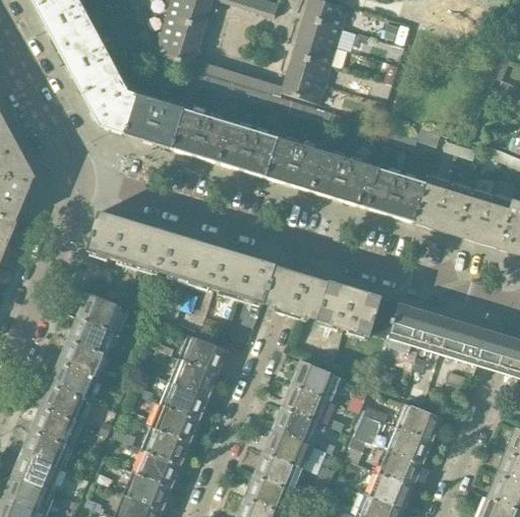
[(46,0),(36,6),(59,50),(96,30),(78,0),(46,0)]
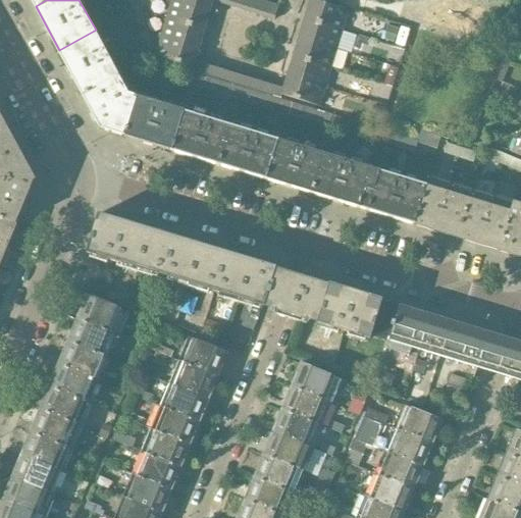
[(210,7),(187,0),(172,0),(167,15),(204,27),(210,7)]
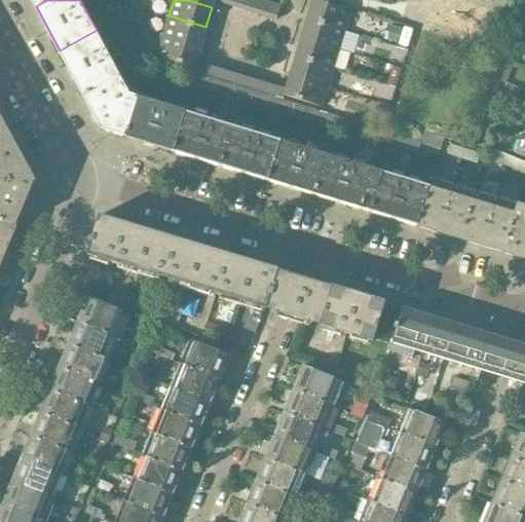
[(280,3),(270,0),(224,0),(276,16),(280,3)]
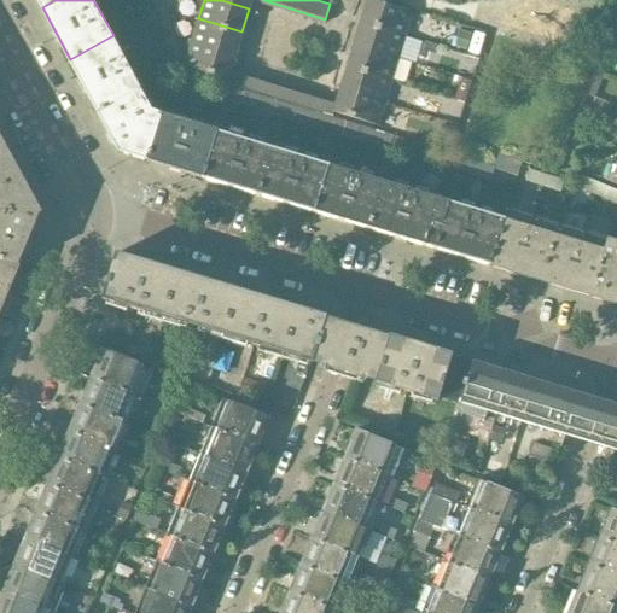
[(406,31),(412,9),(384,0),(367,0),(361,18),(406,31)]
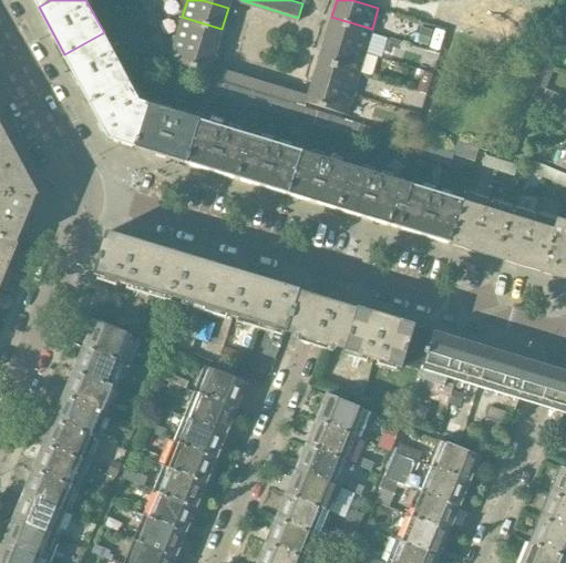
[(222,29),(182,17),(175,39),(215,50),(222,29)]
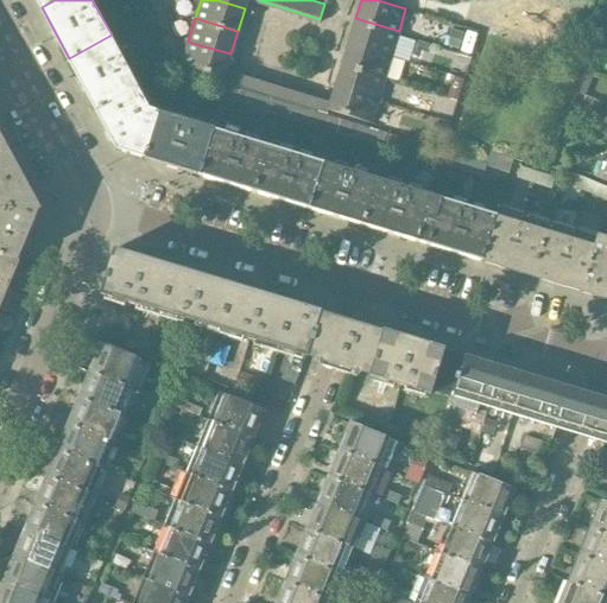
[(355,18),(349,40),(392,54),(399,31),(355,18)]
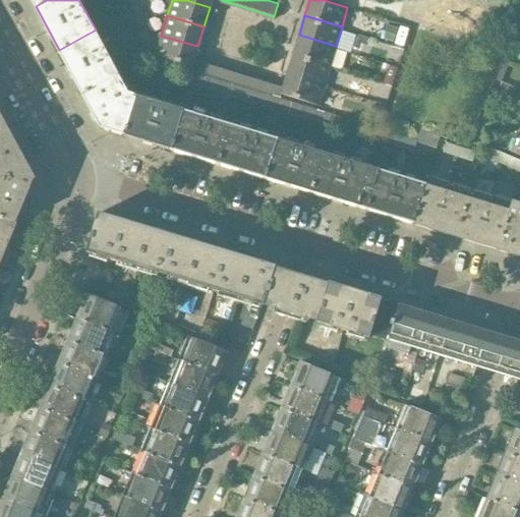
[(517,40),(519,33),(519,19),(517,18),(510,37),(517,40)]
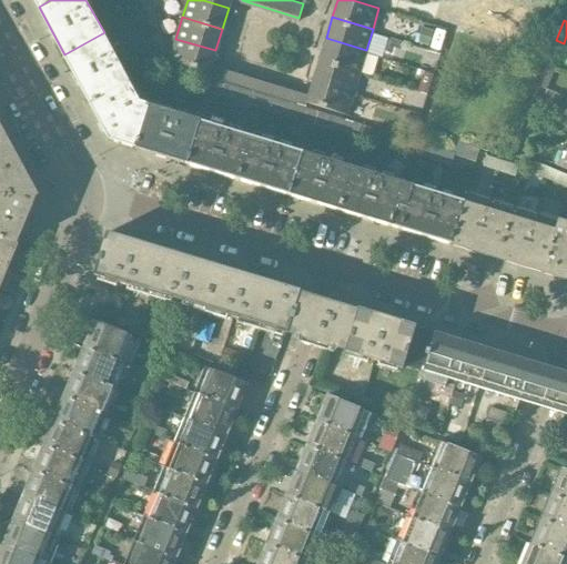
[(427,46),(441,50),(448,27),(435,22),(434,27),(419,23),(414,39),(427,43),(427,46)]
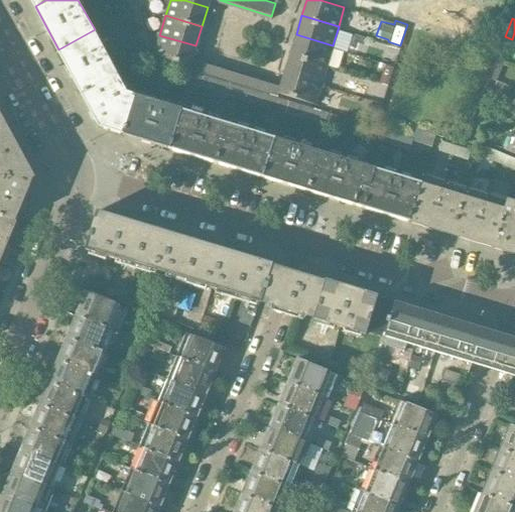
[(95,29),(58,49),(82,93),(117,73),(95,29)]
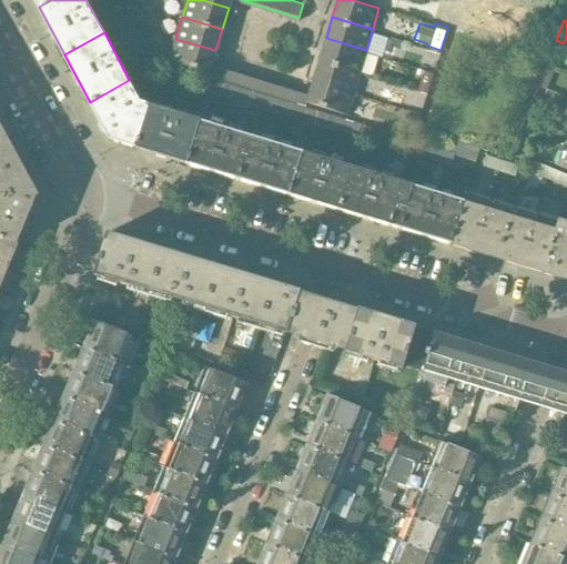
[(326,38),(320,60),(360,71),(366,50),(326,38)]
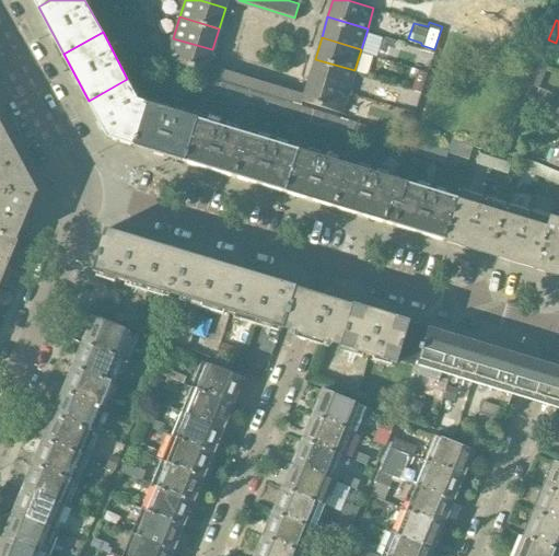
[(212,49),(173,38),(167,57),(207,70),(210,59),(212,49)]
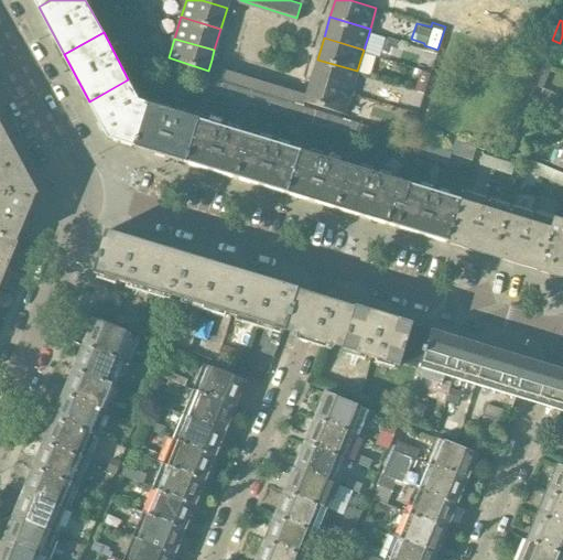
[(551,52),(547,61),(554,64),(558,54),(551,52)]
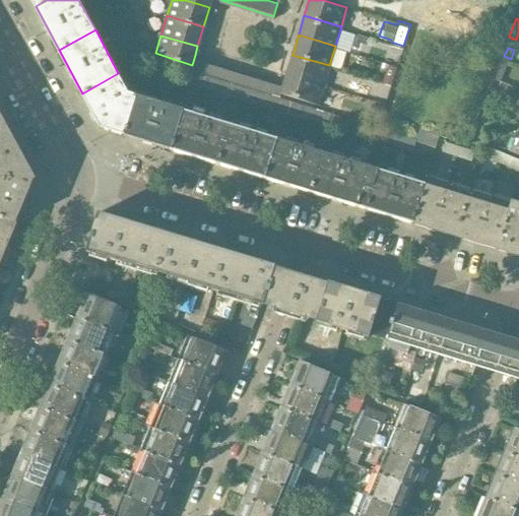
[(284,82),(202,57),(195,55),(192,65),(191,66),(199,69),(280,93),(281,91),(284,82)]
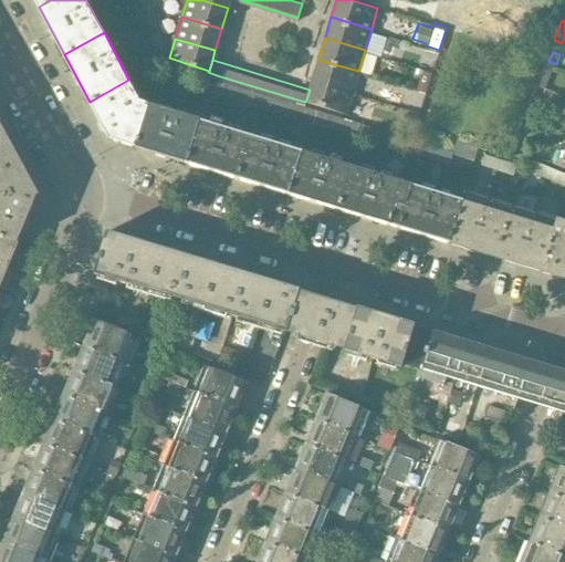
[(318,60),(312,81),(352,92),(358,71),(318,60)]
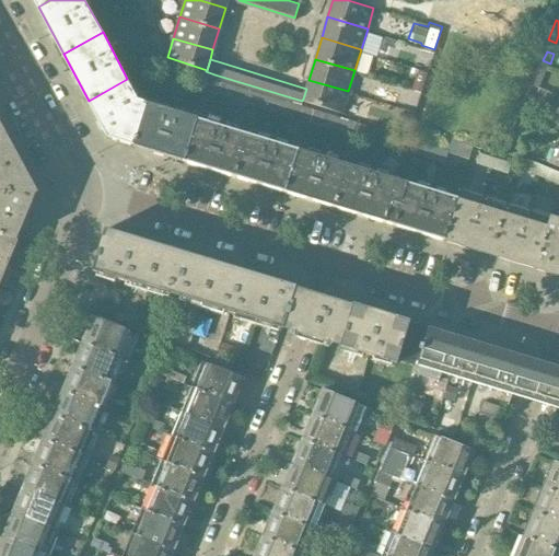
[(538,84),(547,64),(539,60),(531,81),(538,84)]
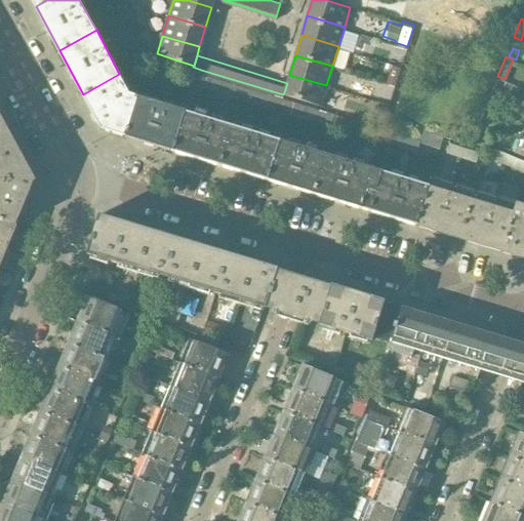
[(395,84),(401,67),(396,65),(390,83),(395,84)]
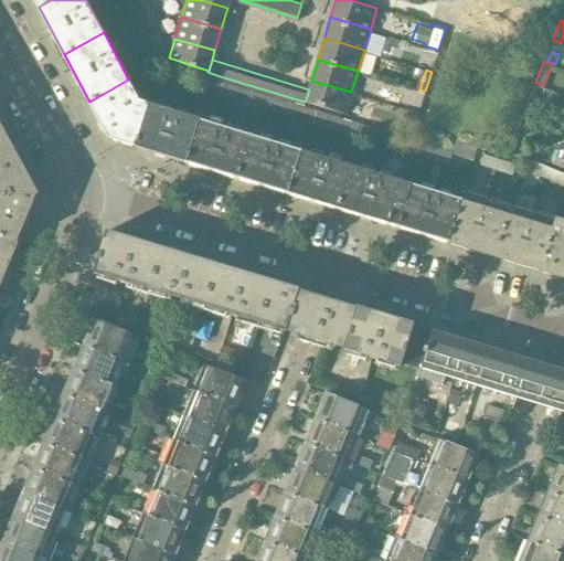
[(208,88),(215,91),(219,77),(212,75),(208,88)]
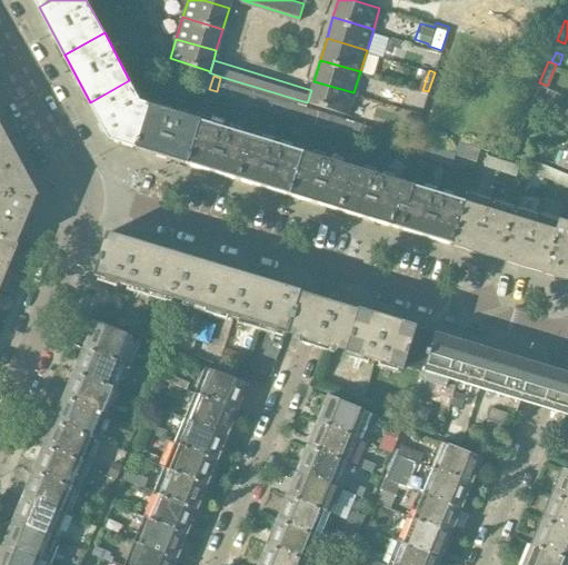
[(228,80),(220,78),(217,91),(223,93),(228,80)]
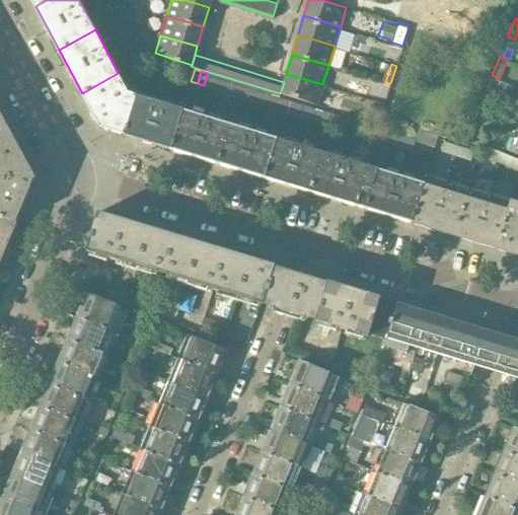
[(128,91),(118,73),(82,93),(99,126),(125,133),(137,94),(128,91)]
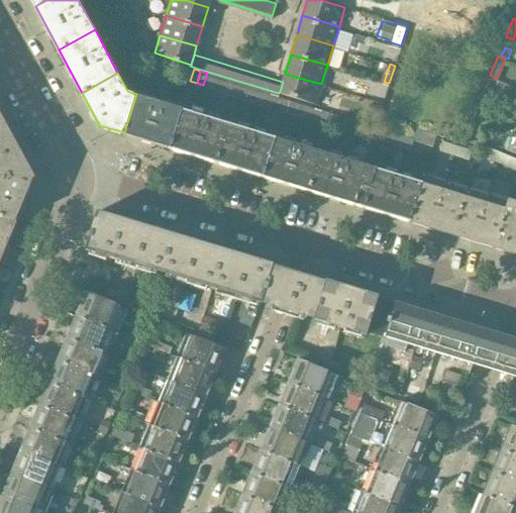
[(212,75),(207,73),(203,85),(209,86),(212,75)]
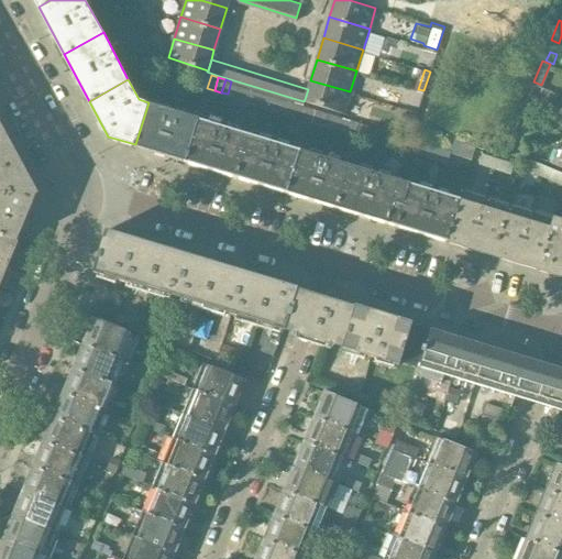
[(310,80),(308,89),(305,99),(344,111),(350,91),(310,80)]
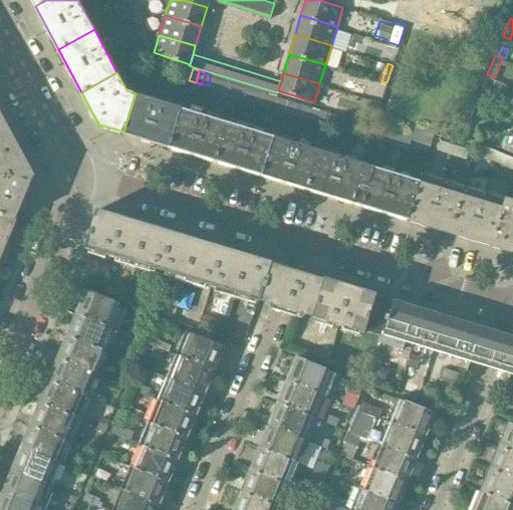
[(217,76),(211,74),(208,85),(214,87),(217,76)]
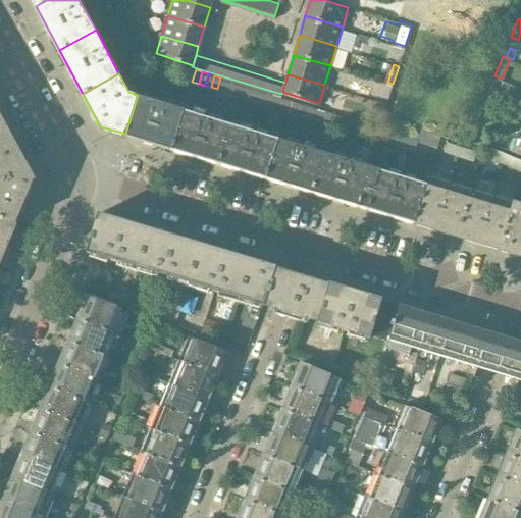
[(226,79),(220,78),(217,89),(223,91),(226,79)]
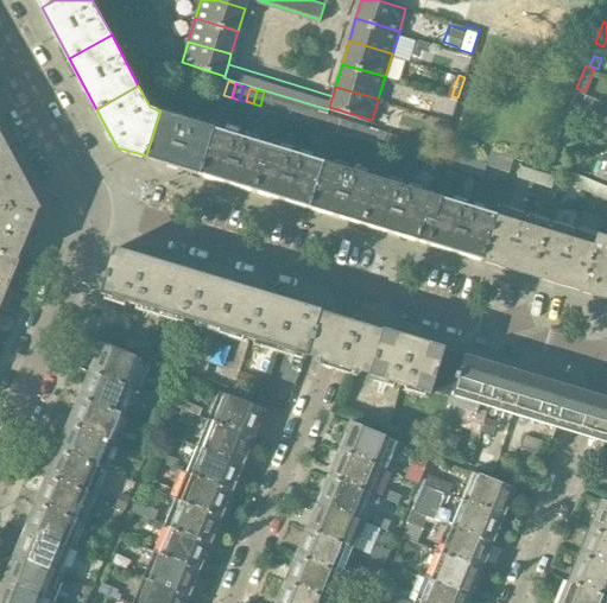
[(271,94),(264,91),(260,106),(266,108),(271,94)]
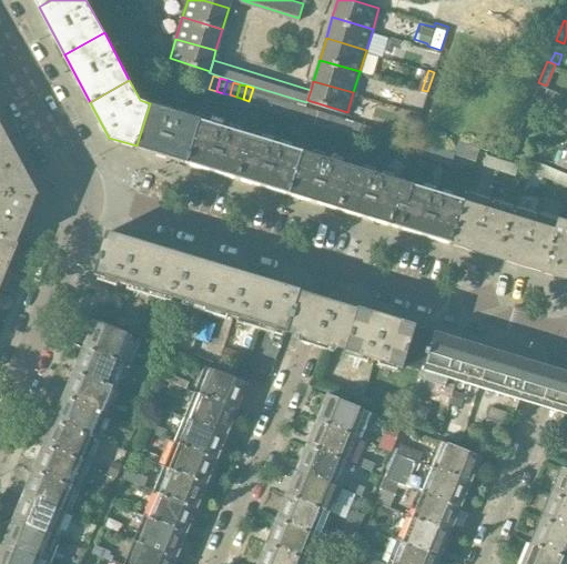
[(259,90),(253,88),(249,101),(255,102),(259,90)]
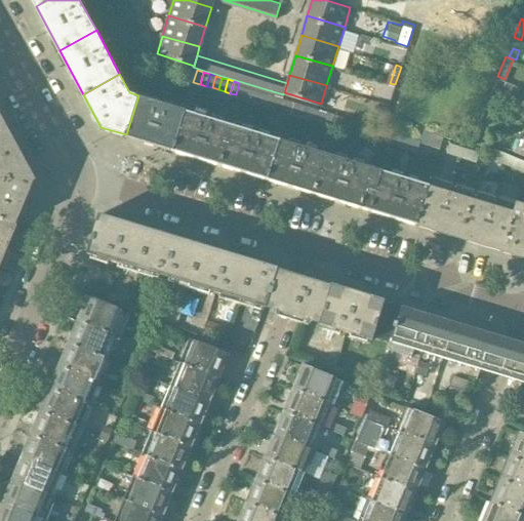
[(245,85),(239,83),(236,94),(242,96),(245,85)]
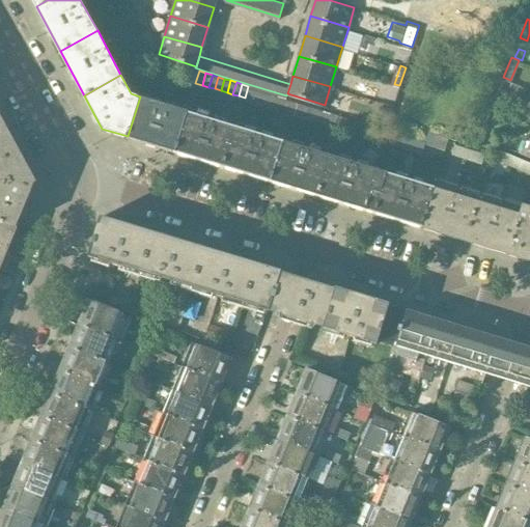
[(254,87),(248,86),(245,98),(250,100),(254,87)]
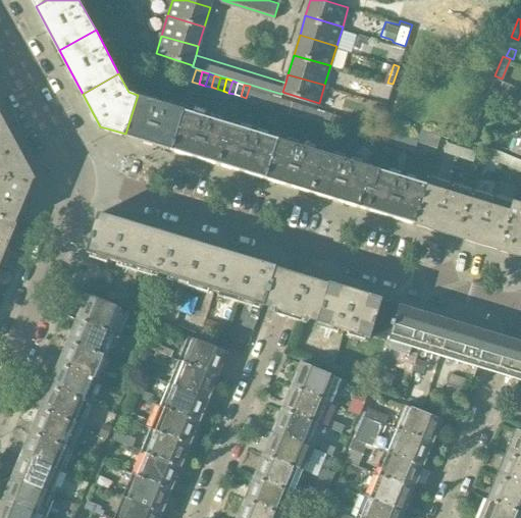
[(255,88),(250,86),(246,98),(252,100),(255,88)]
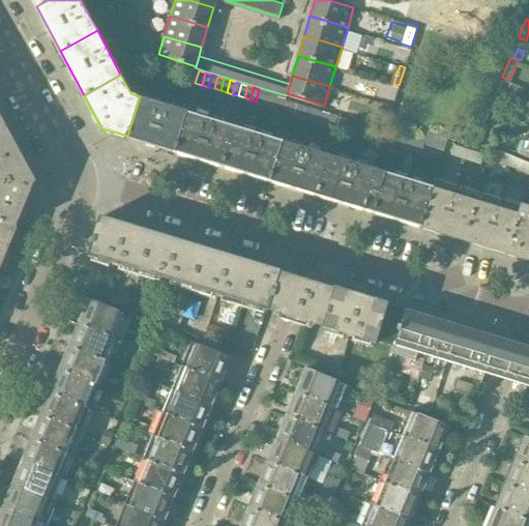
[(265,91),(259,89),(256,101),(262,103),(265,91)]
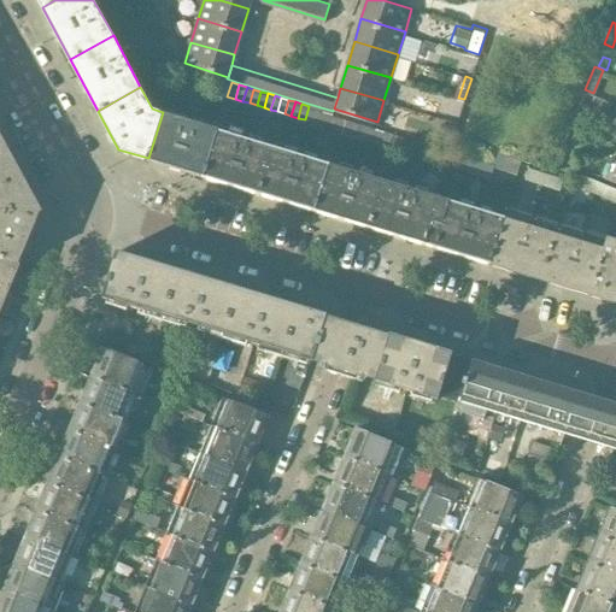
[(316,109),(309,106),(305,119),(312,122),(316,109)]
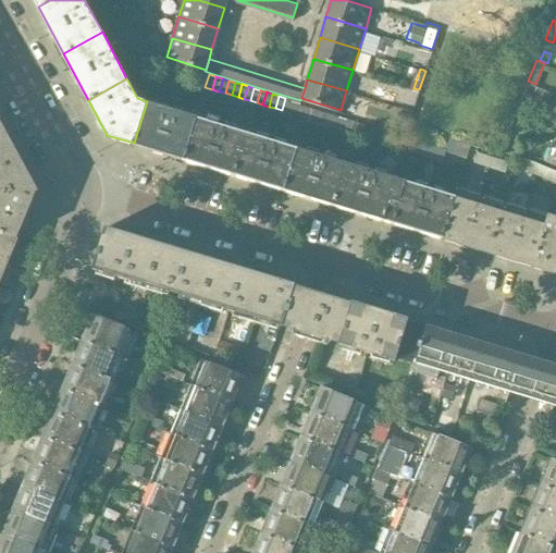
[(292,99),(285,98),(282,110),(287,112),(292,99)]
